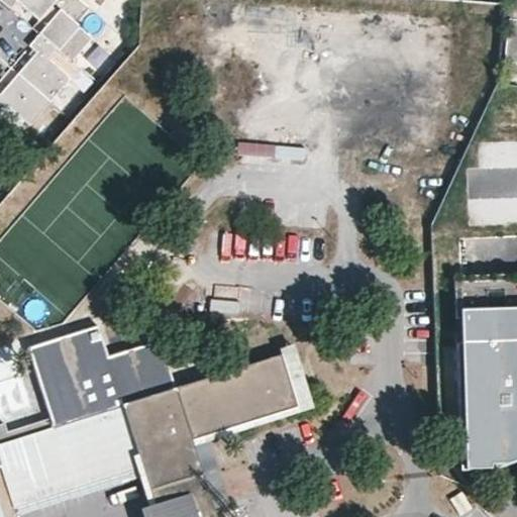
[(38,19),(50,8),(57,0),(0,0),(11,9),(18,2),(38,19)]
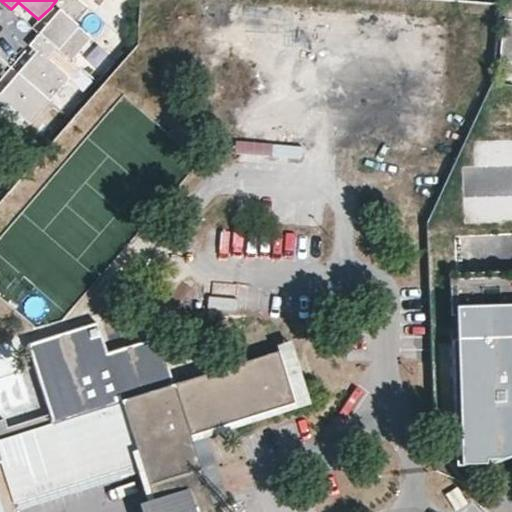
[(87,7),(79,0),(56,0),(50,8),(55,13),(38,34),(56,49),(70,61),(92,38),(74,22),(87,7)]
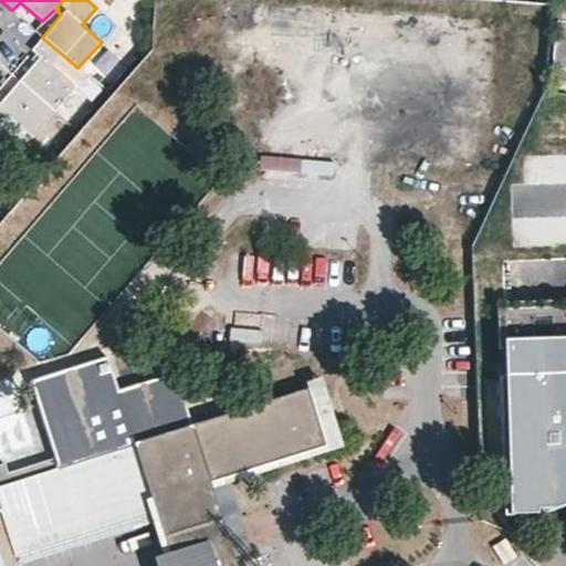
[(565,21),(556,20),(553,66),(565,67),(565,21)]
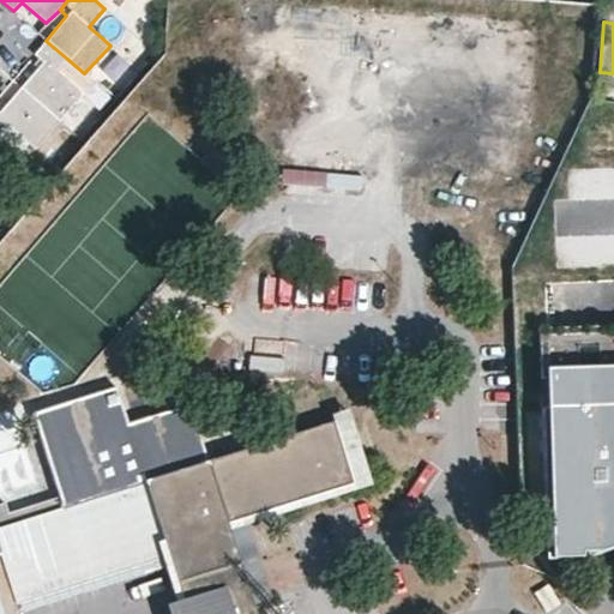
[(67,59),(46,41),(35,53),(43,61),(22,86),(60,120),(83,92),(59,70),(67,59)]
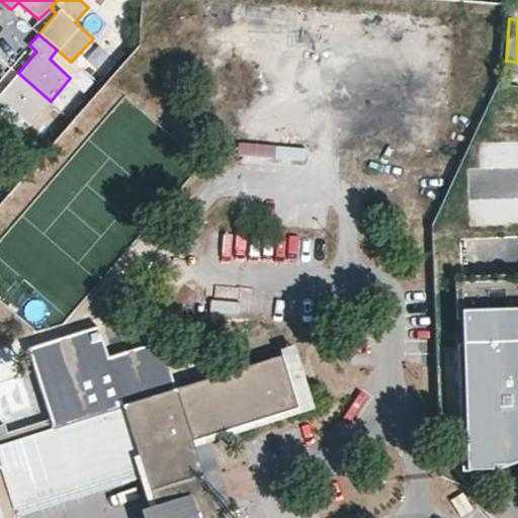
[(51,101),(18,73),(0,93),(0,114),(8,105),(30,124),(51,101)]
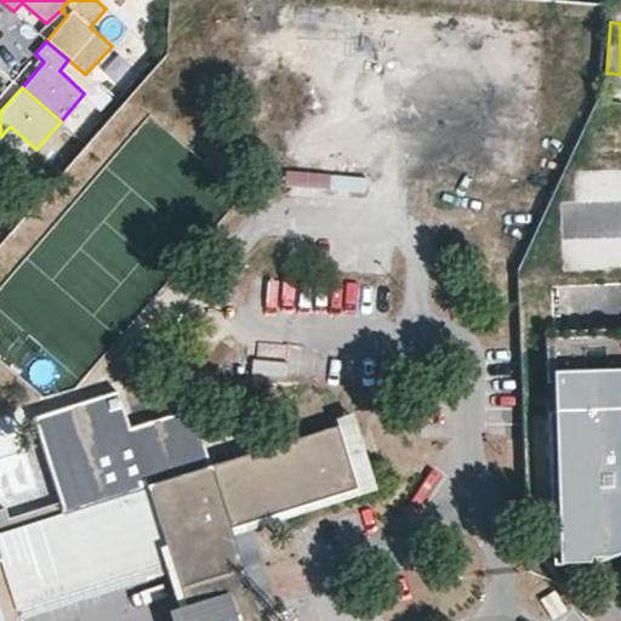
[(0,172),(18,153),(0,137),(0,172)]
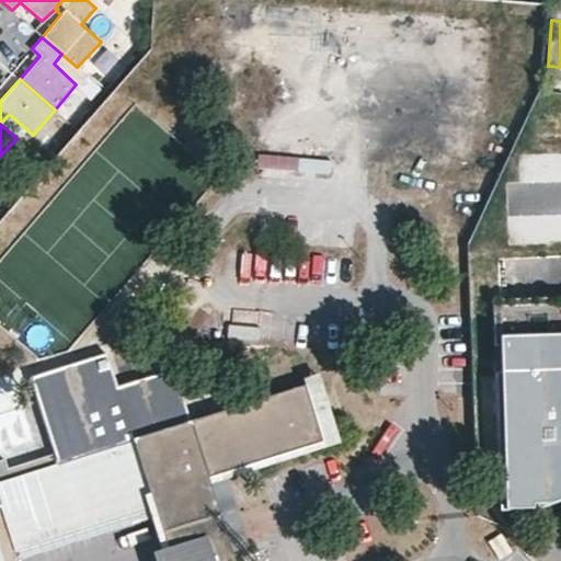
[(560,297),(496,299),(499,371),(560,370),(560,297)]
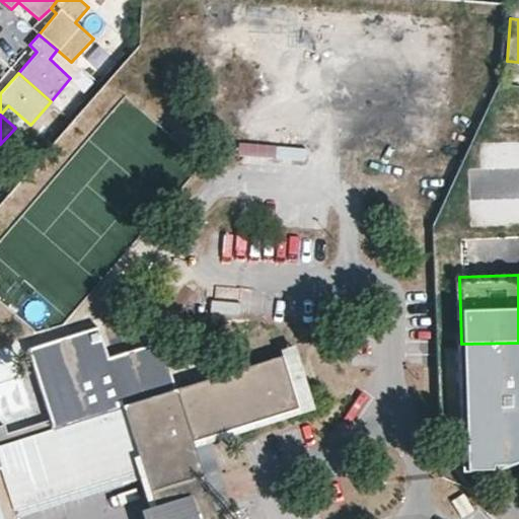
[(0,463),(0,446),(123,406),(177,390),(161,341),(109,358),(99,326),(28,349),(52,420),(8,433),(5,425),(0,426),(0,518),(17,518),(15,511),(0,463)]
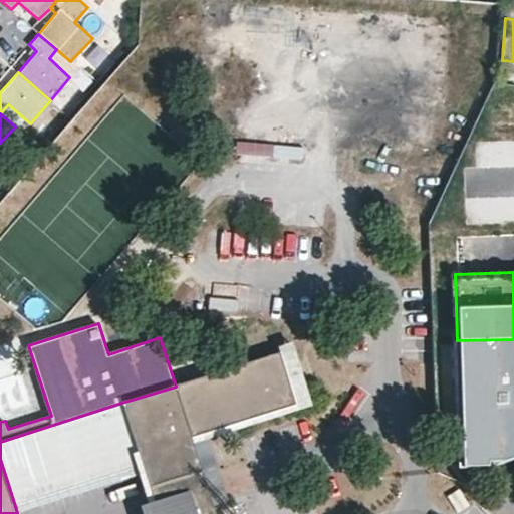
[(513,339),(457,340),(460,451),(465,452),(466,462),(476,462),(476,467),(491,467),(491,464),(495,465),(495,469),(513,461),(513,339)]
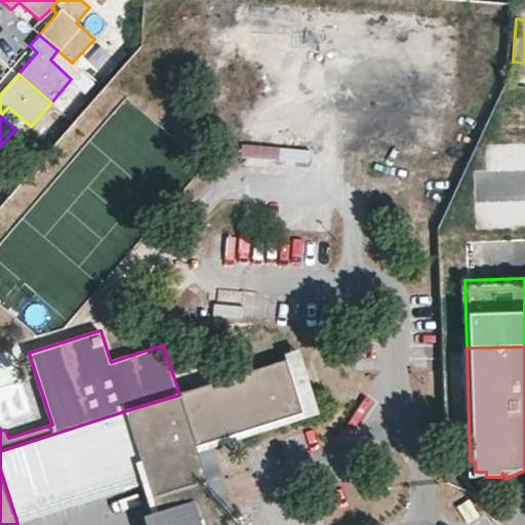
[(303,413),(208,443),(230,513),(234,512),(213,448),(320,414),(299,350),(284,355),(286,361),(303,413)]
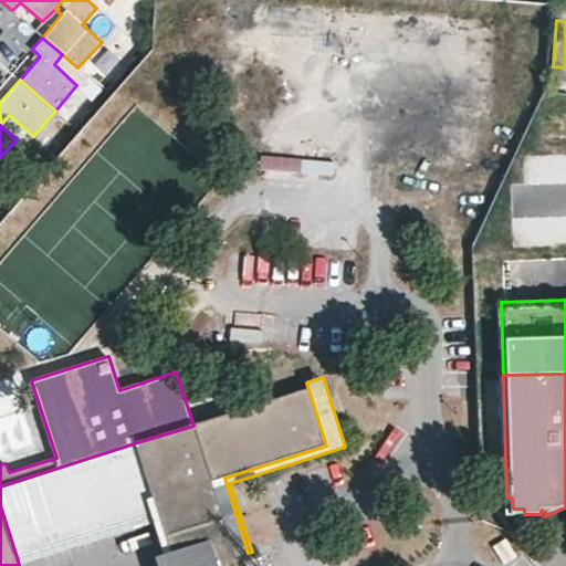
[(308,389),(194,426),(134,443),(156,512),(173,565),(238,565),(236,557),(211,482),(224,478),(326,446),(308,389)]
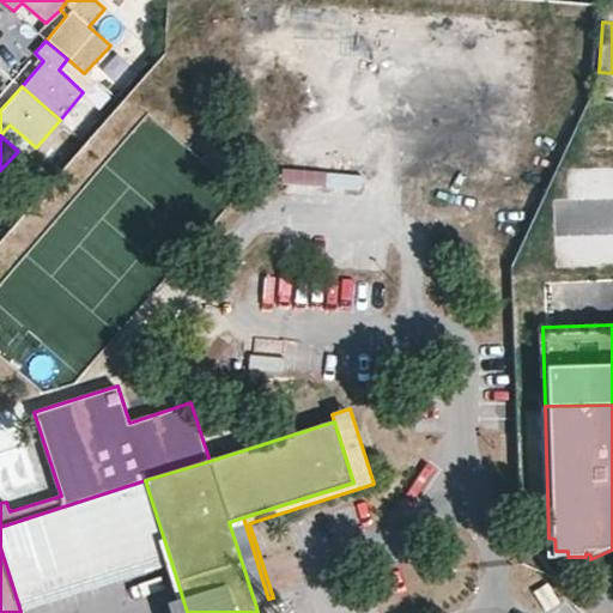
[(0,527),(0,547),(18,604),(169,554),(145,480),(0,527)]
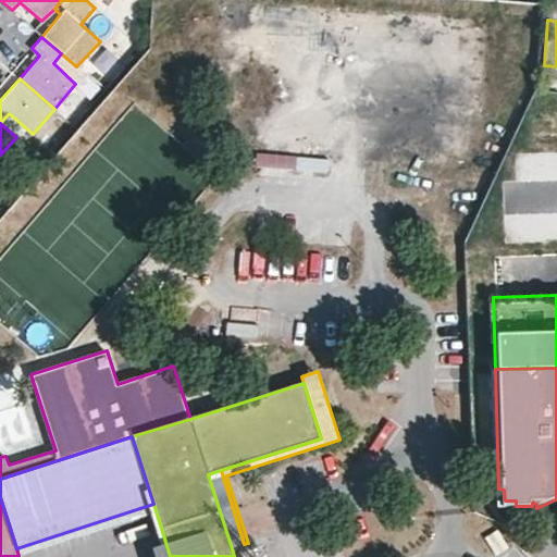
[(244,544),(221,470),(208,474),(232,548),(244,544)]
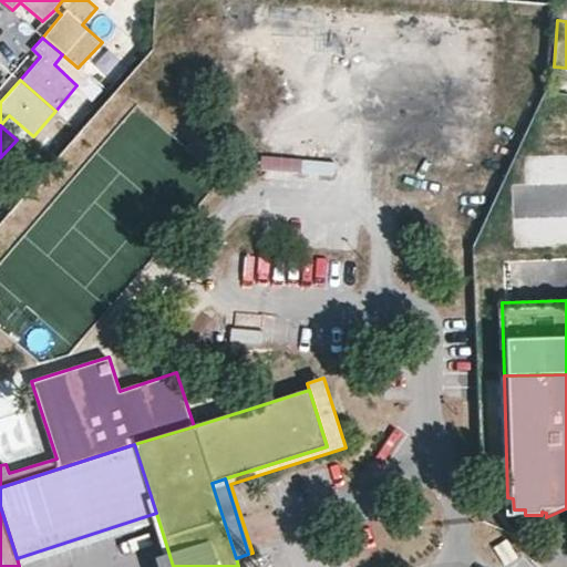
[(507,515),(525,515),(525,509),(514,509),(513,498),(507,497),(507,515)]
